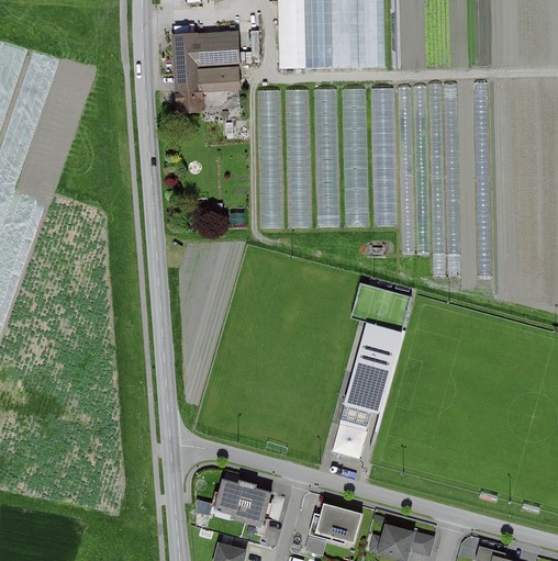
[(383,66),(381,0),(276,0),(278,68),(383,66)]
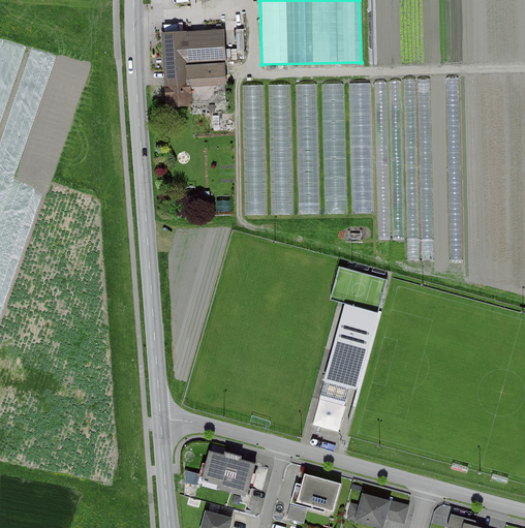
[(228,31),(164,34),(168,106),(196,105),(195,85),(230,83),(228,31)]
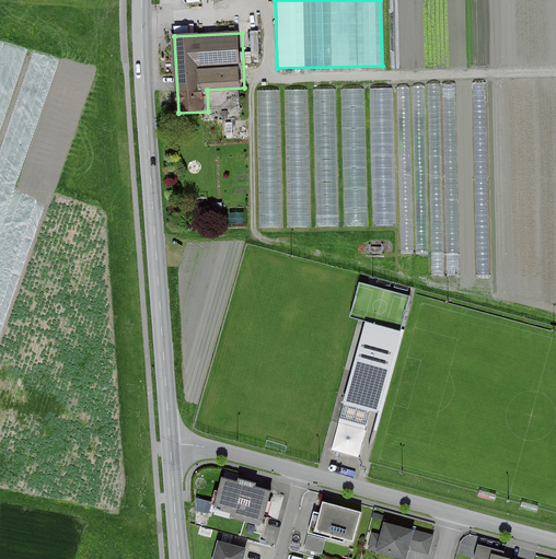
[(332,116),(331,86),(314,88),(315,116),(332,116)]
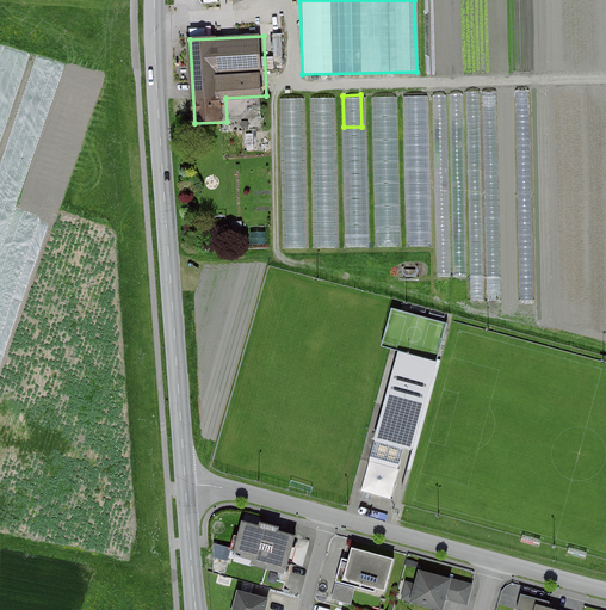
[(394,115),(393,94),(371,96),(372,116),(394,115)]
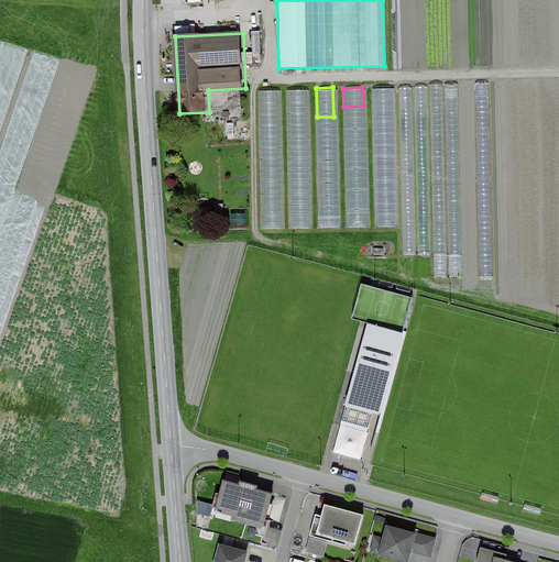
[(392,110),(392,87),(371,87),(371,107),(383,107),(383,110),(392,110)]
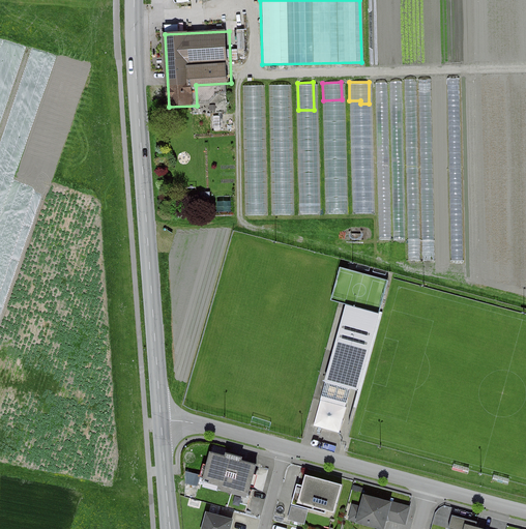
[(245,127),(262,126),(260,84),(242,85),(245,127)]
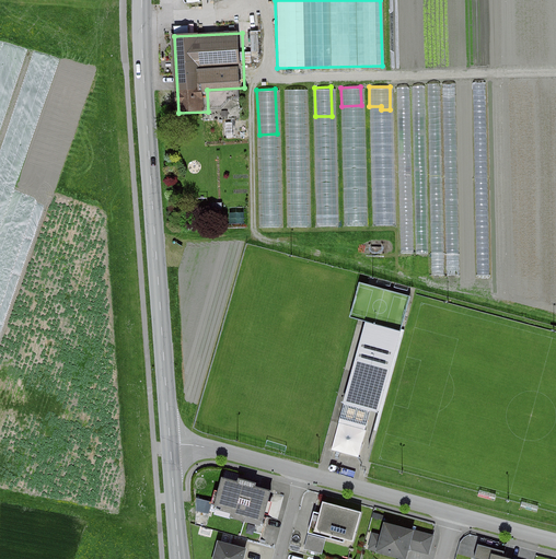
[(285,117),(302,117),(302,89),(285,89),(285,117)]
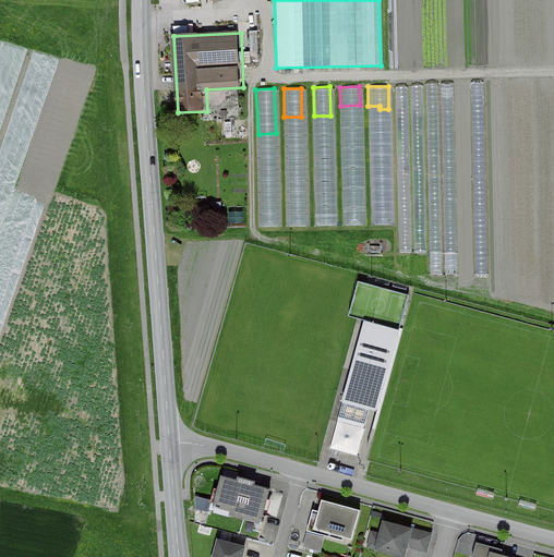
[(389,197),(370,198),(371,222),(390,221),(389,197)]
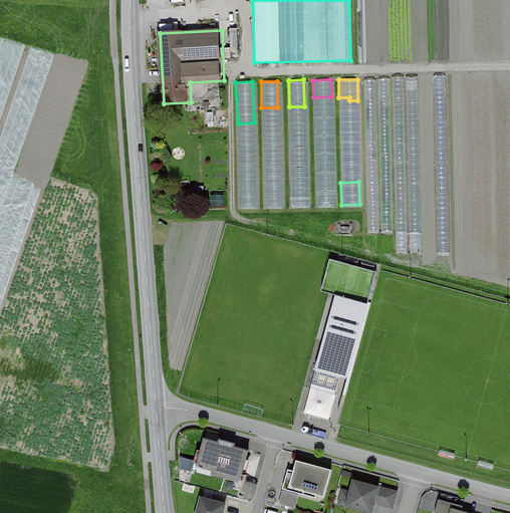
[(316,205),(333,204),(331,183),(315,184),(316,205)]
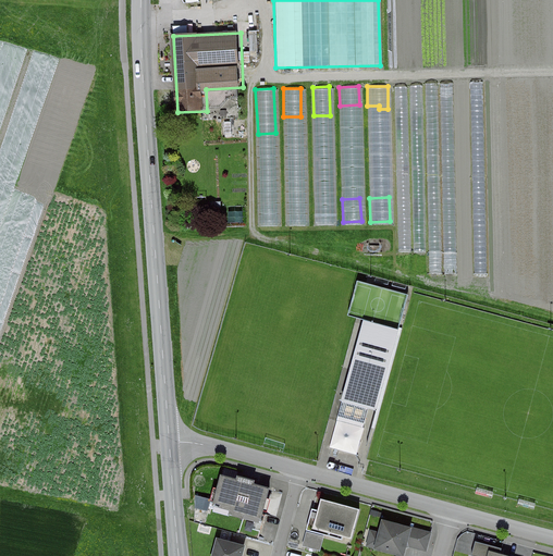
[(303,199),(285,199),(285,224),(303,224),(303,199)]
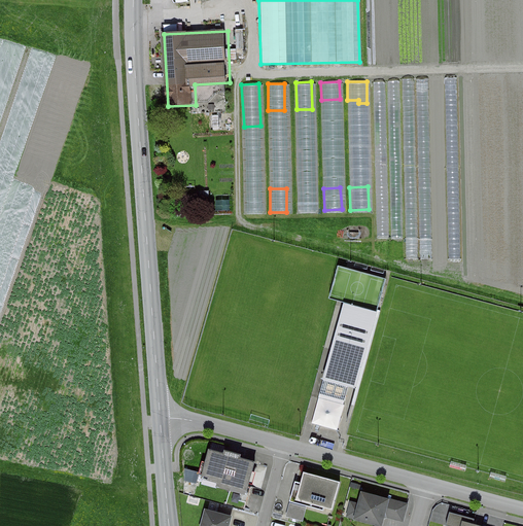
[(262,212),(262,190),(246,190),(245,212),(262,212)]
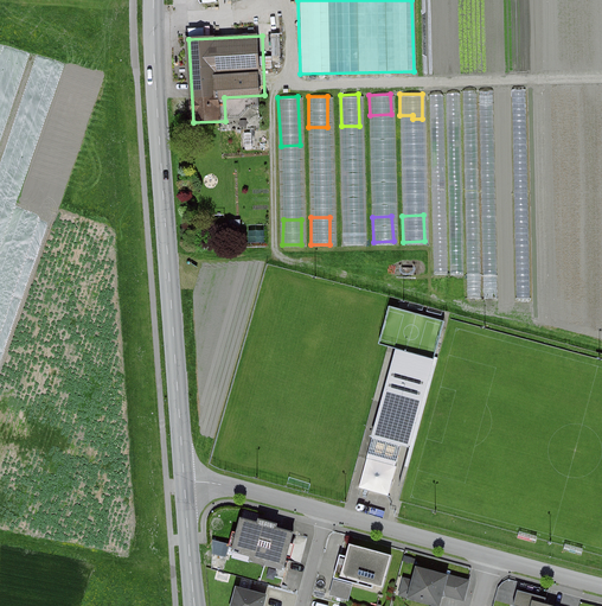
[(436,364),(397,353),(372,442),(411,453),(436,364)]
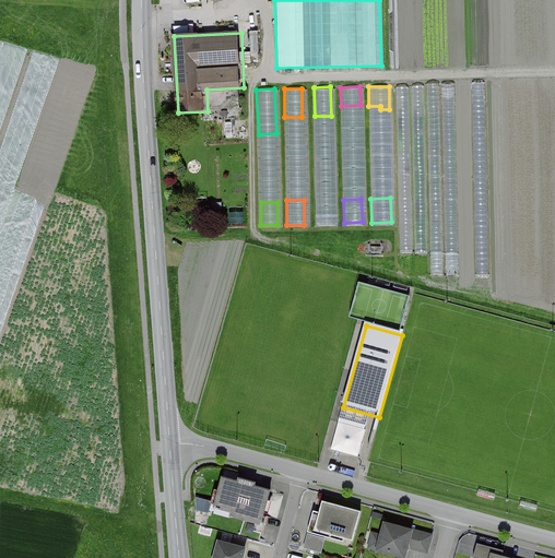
[(272,488),(222,476),(213,501),(263,515),(272,488)]
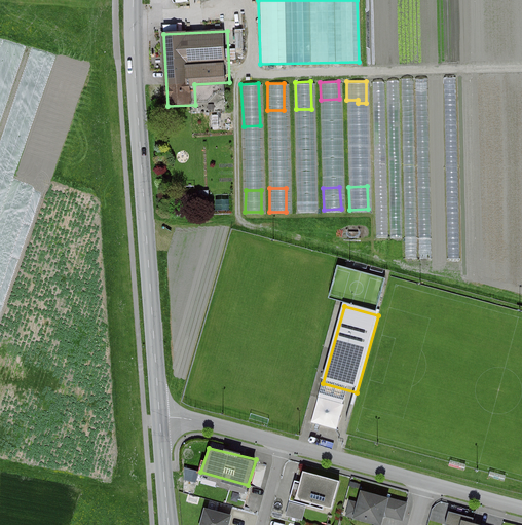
[(181,480),(195,481),(196,469),(183,467),(181,480)]
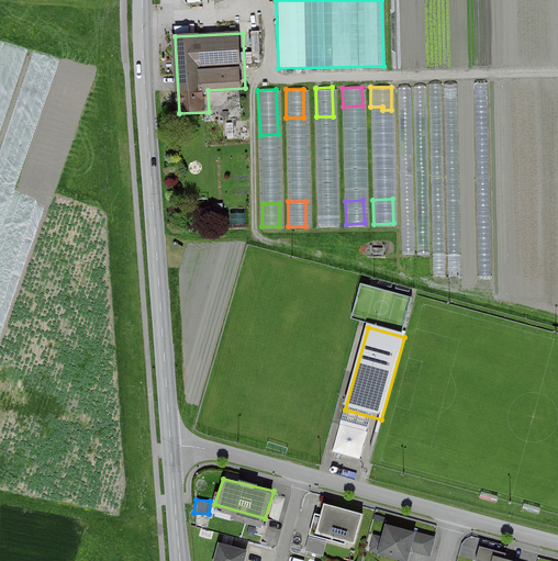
[(363,514),(324,503),(316,533),(354,543),(363,514)]
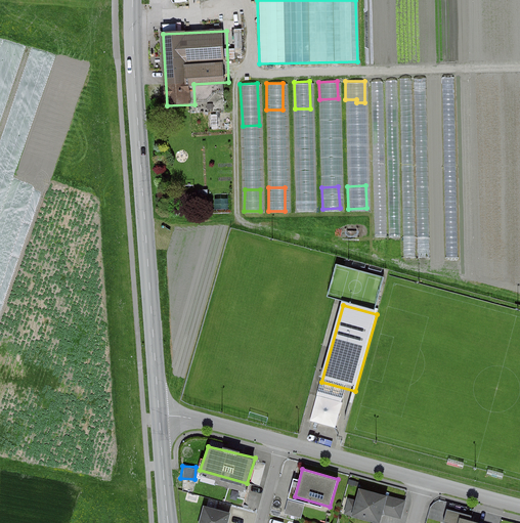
[(401,498),(358,488),(351,517),(375,522),(380,522),(382,514),(397,517),(401,498)]
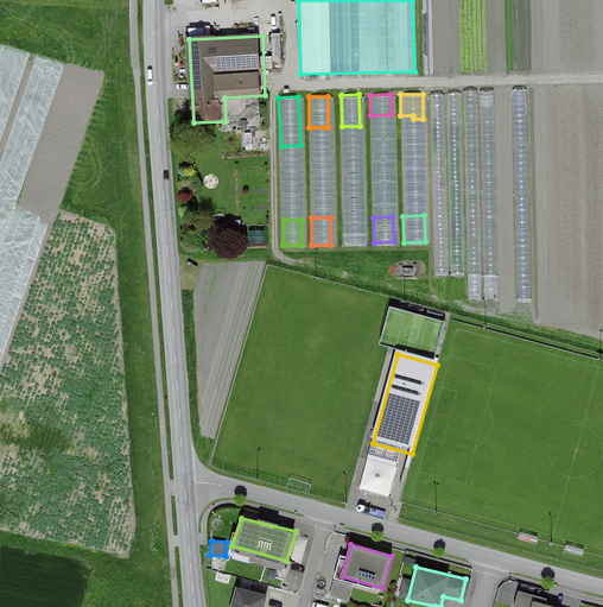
[(259,606),(264,595),(236,588),(230,606),(259,606)]
